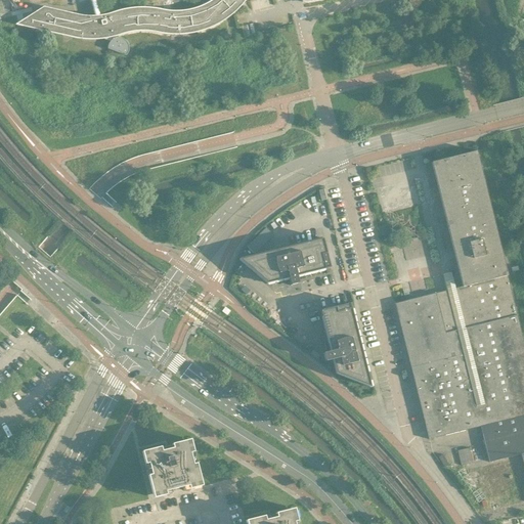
[(90,0),(91,5),(94,4),(94,16),(90,16),(87,16),(84,16),(80,15),(78,15),(43,7),(15,25),(68,37),(71,38),(75,39),(79,39),(82,40),(86,40),(90,40),(94,40),(98,40),(101,39),(103,39),(110,42),(108,43),(108,45),(107,46),(107,47),(107,48),(107,49),(126,56),(127,55),(127,54),(128,53),(128,52),(129,51),(129,50),(129,48),(129,47),(129,46),(128,45),(127,43),(126,42),(125,41),(124,40),(123,39),(121,38),(120,38),(118,38),(117,36),(123,34),(125,34),(128,33),(133,32),(135,32),(137,32),(141,32),(145,32),(149,32),(153,32),(159,34),(163,34),(167,35),(171,35),(175,35),(179,35),(184,35),(188,34),(194,33),(199,32),(204,31),(208,29),(212,28),(216,26),(220,23),(224,20),(227,18),(231,15),(234,12),(237,10),(239,7),(242,5),(244,2),(246,1),(246,0),(90,0)]
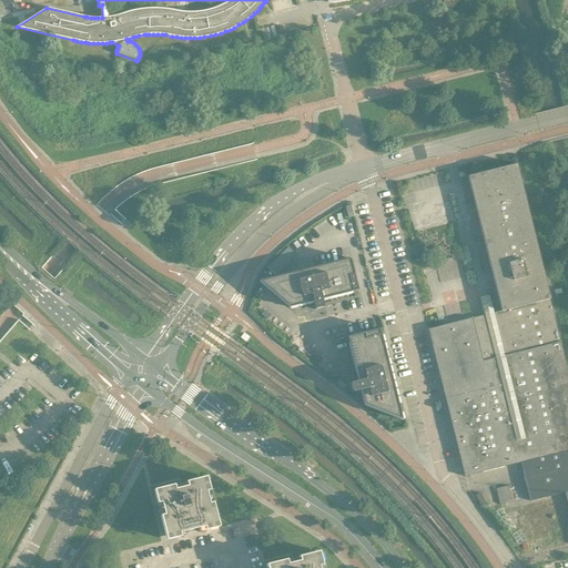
[(484,315),(428,330),(465,477),(520,463),(530,501),(565,493),(567,507),(567,374),(516,164),(467,176),(501,311),(494,313),(492,304),(482,306),(484,315)]
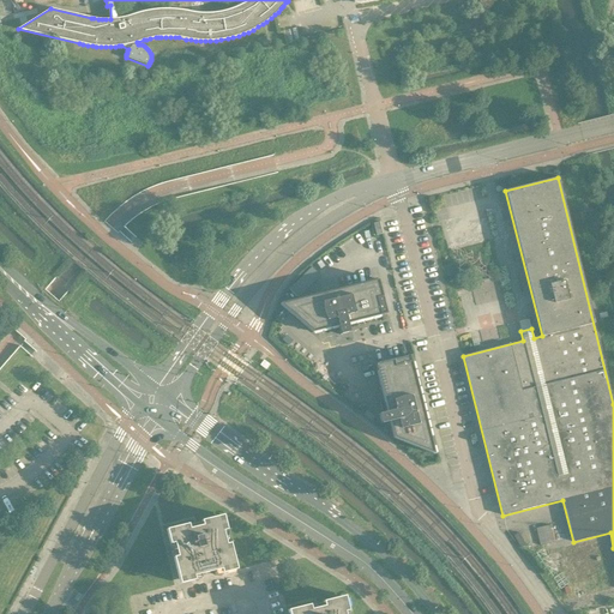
[(311,268),(289,289),(298,298),(320,276),(311,268)]
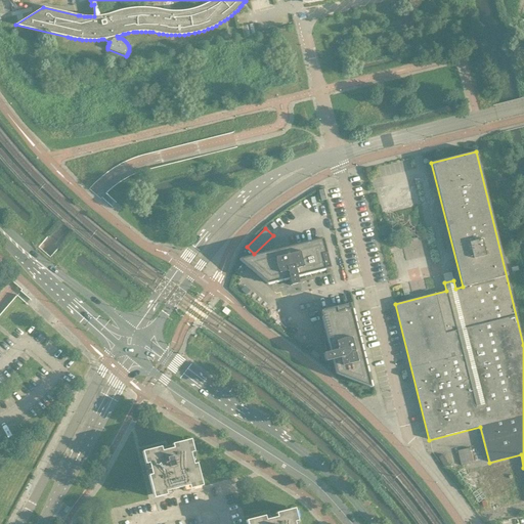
[(238,260),(242,262),(267,284),(281,280),(280,285),(281,285),(290,282),(290,286),(298,284),(297,276),(330,268),(322,238),(238,260)]
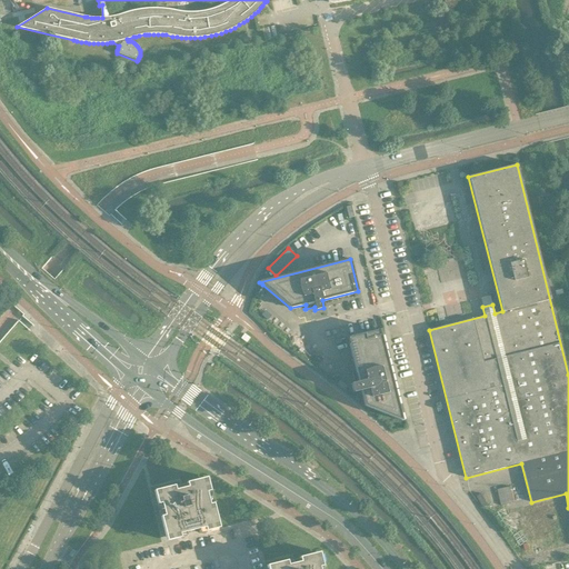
[(351,383),(352,392),(361,391),(365,406),(402,421),(380,330),(348,338),(357,375),(352,373),(352,375),(355,383),(351,383)]
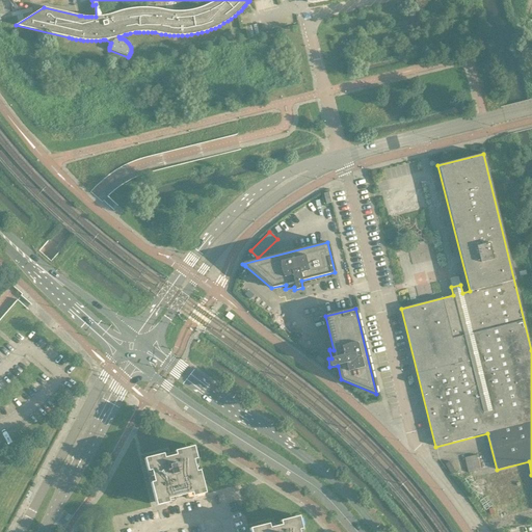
[(234,316),(229,312),(224,317),(231,321),(234,316)]
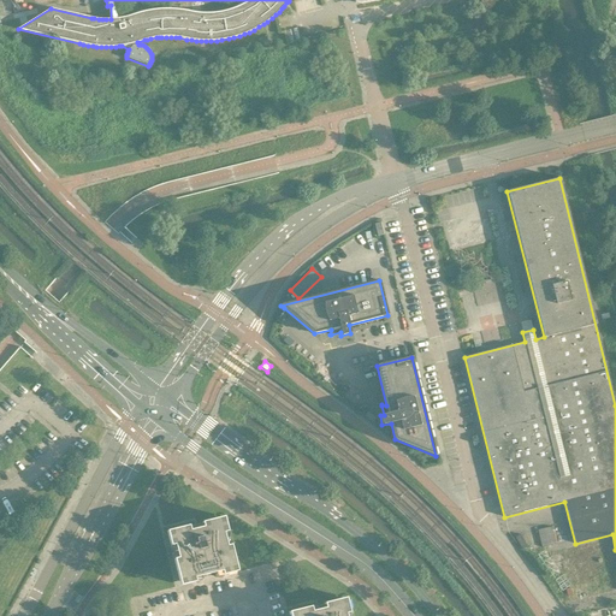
[(372,422),(375,419),(368,413),(365,416),(372,422)]
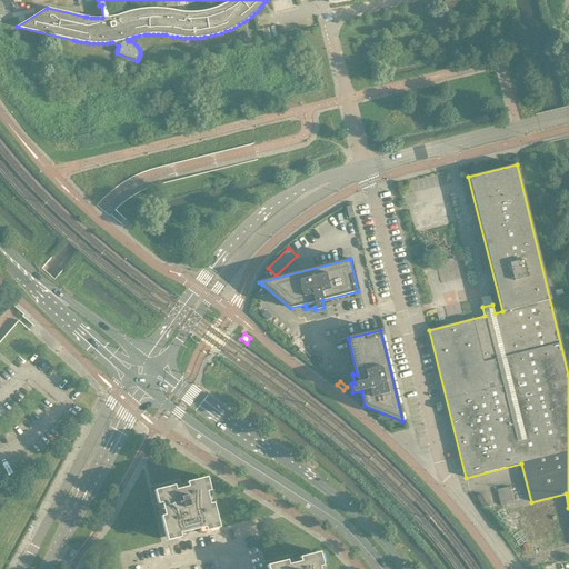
[(186,482),(186,483),(187,487),(176,490),(175,486),(158,490),(153,490),(157,505),(161,503),(163,516),(160,517),(167,541),(180,538),(179,533),(199,529),(205,528),(206,531),(219,528),(213,503),(209,505),(207,492),(210,491),(207,478),(203,478),(186,482)]
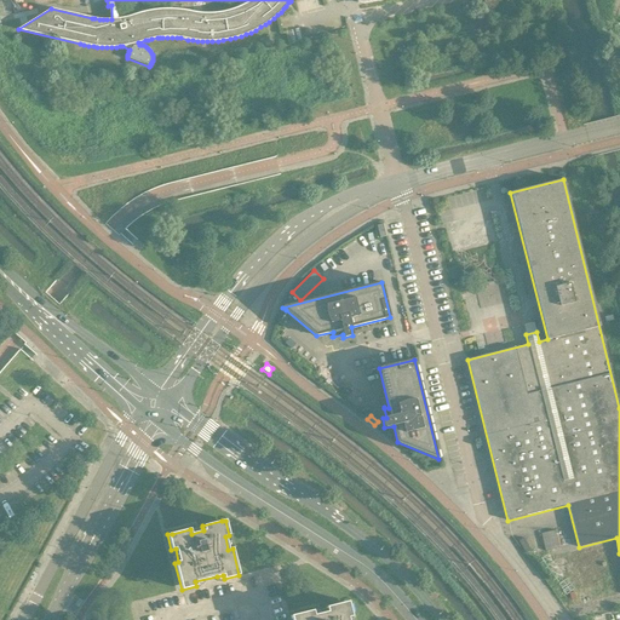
[(541,534),(544,546),(545,551),(558,547),(555,530),(541,534)]
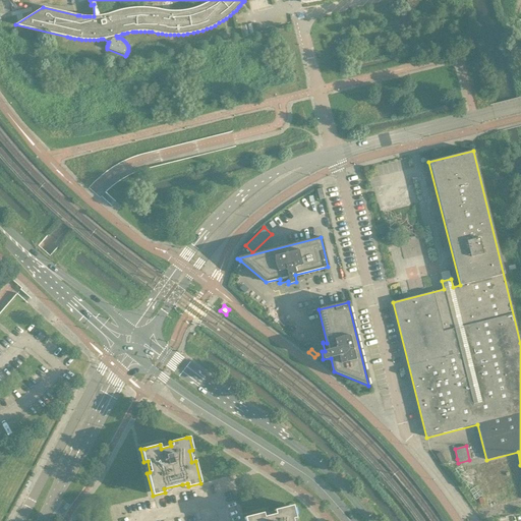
[(263,513),(247,517),(244,518),(244,520),(292,520),(292,519),(295,518),(292,506),(274,510),(275,514),(264,517),(263,513)]
